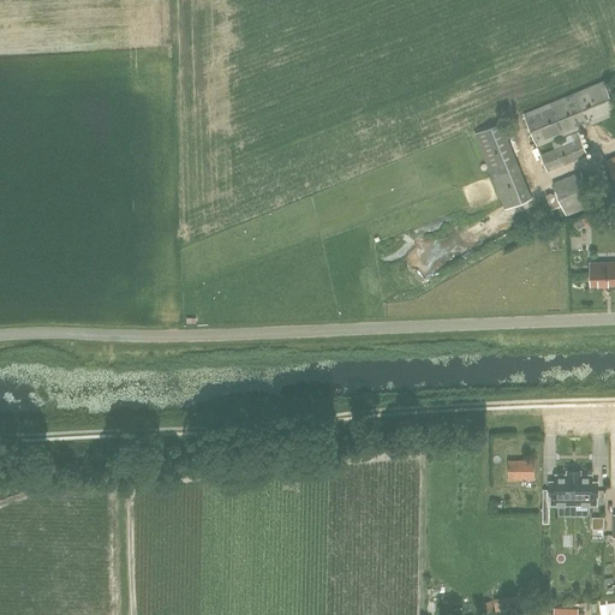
[(614,112),(614,108),(603,81),(524,114),(537,145),(614,112)]
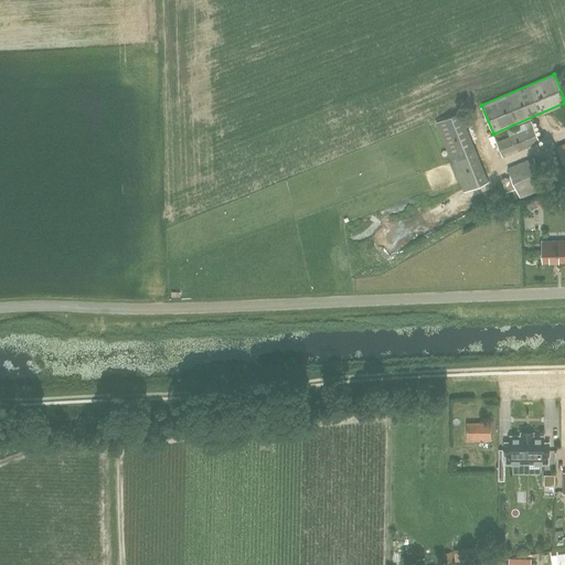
[(488,181),(473,147),(460,113),(436,121),(450,157),(464,191),(488,181)]
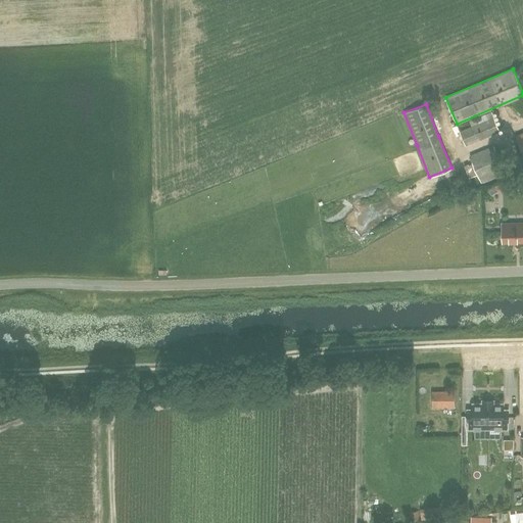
[(465,145),(500,131),(494,117),(460,132),(465,145)]
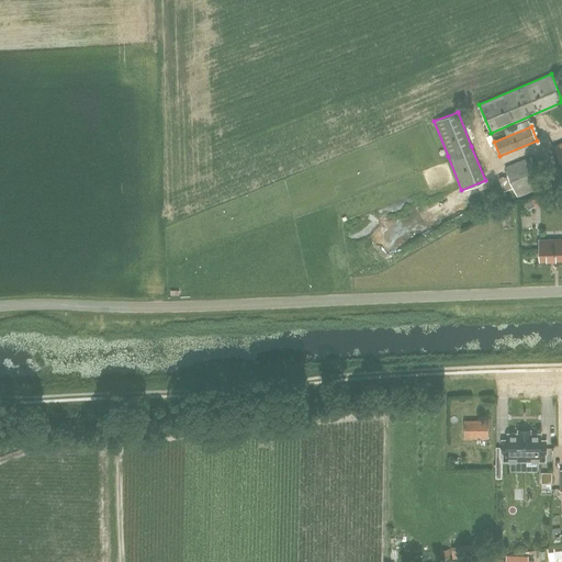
[(505,168),(516,193),(518,198),(561,178),(561,168),(561,167),(541,176),(543,181),(541,182),(530,157),(505,168)]
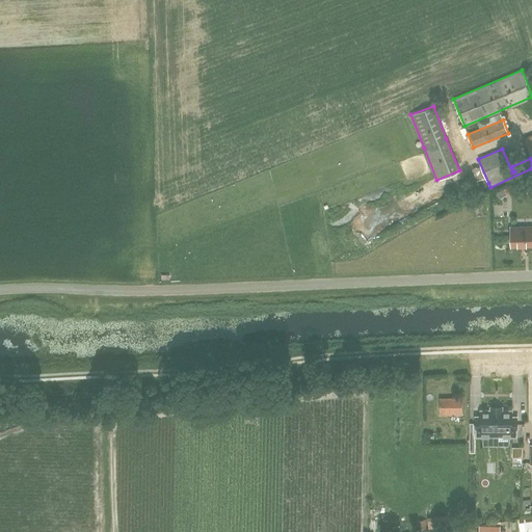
[(499,195),(503,193),(504,195),(521,189),(519,183),(497,191),(499,195)]
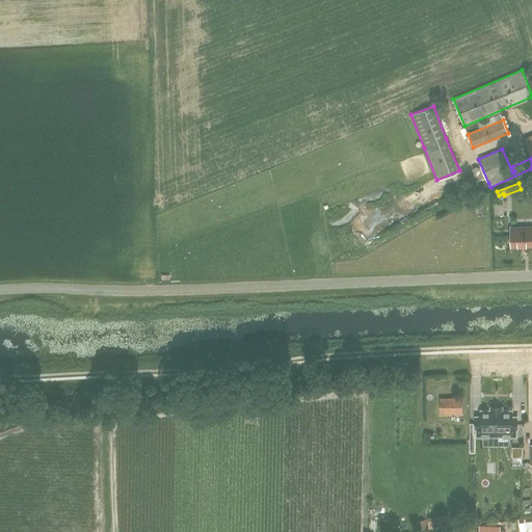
[(511,246),(531,245),(531,227),(510,228),(511,246)]
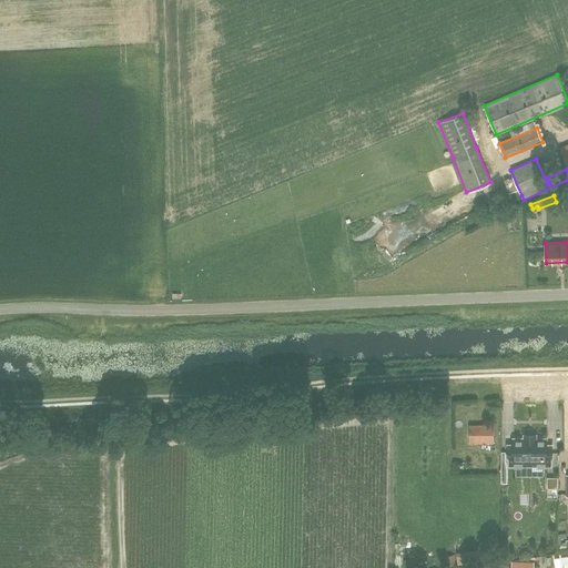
[(469,444),(494,444),(494,424),(469,424),(469,444)]
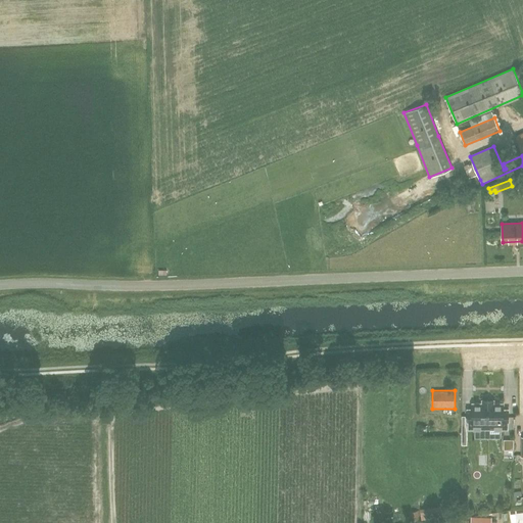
[(493,403),(493,401),(493,400),(492,400),(483,400),(482,400),(482,401),(482,403),(473,403),(473,410),(467,410),(467,422),(469,422),(468,428),(476,429),(500,429),(507,429),(507,422),(508,422),(509,410),(504,410),(504,403),(493,403)]
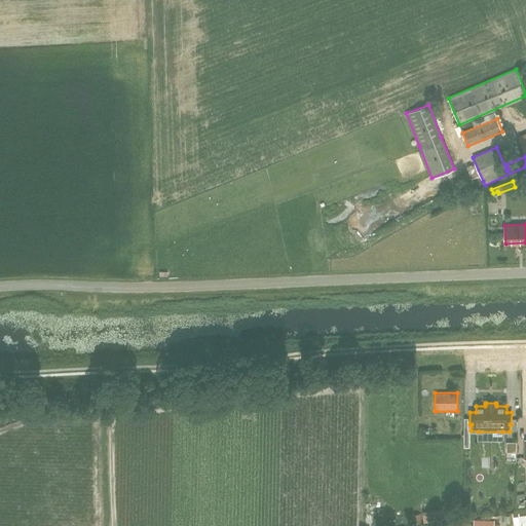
[(508,442),(506,452),(517,453),(518,443),(508,442)]
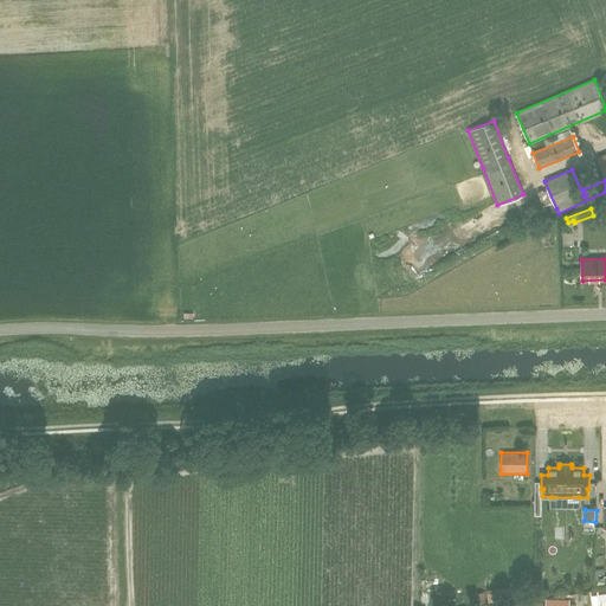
[(488,600),(517,598),(516,587),(487,590),(488,600)]
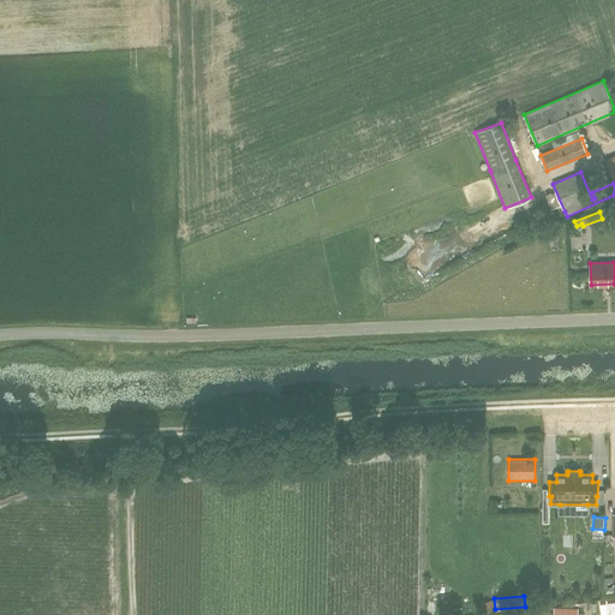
All buildings are outlined.
